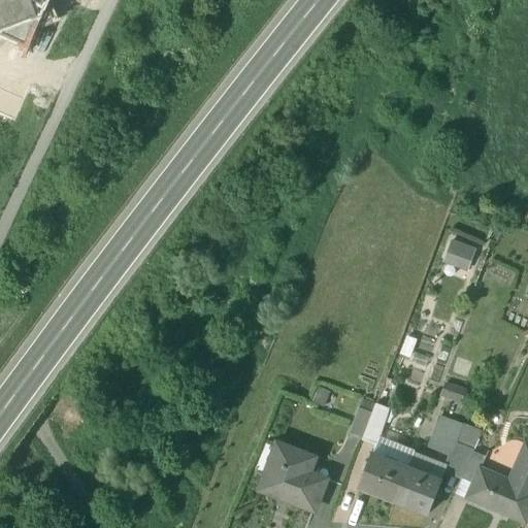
[(36,51),(43,35),(64,28),(57,5),(58,0),(0,0),(0,48),(19,43),(36,51)]
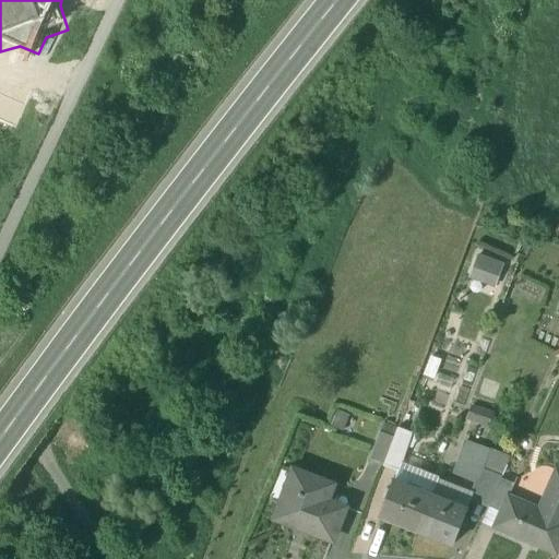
[(475,251),(465,276),(496,288),(504,262),(475,251)]
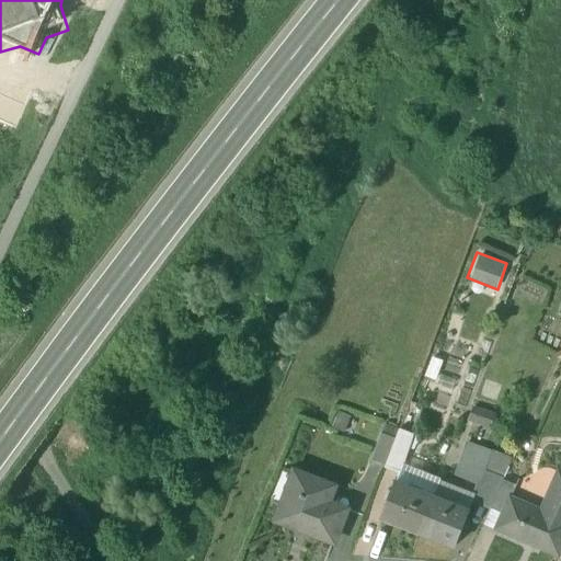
[(433,358),(426,377),(435,380),(442,362),(433,358)]
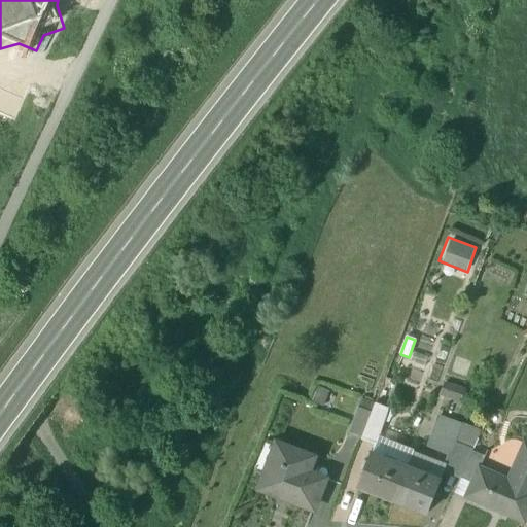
[(428,357),(414,352),(411,362),(424,367),(428,357)]
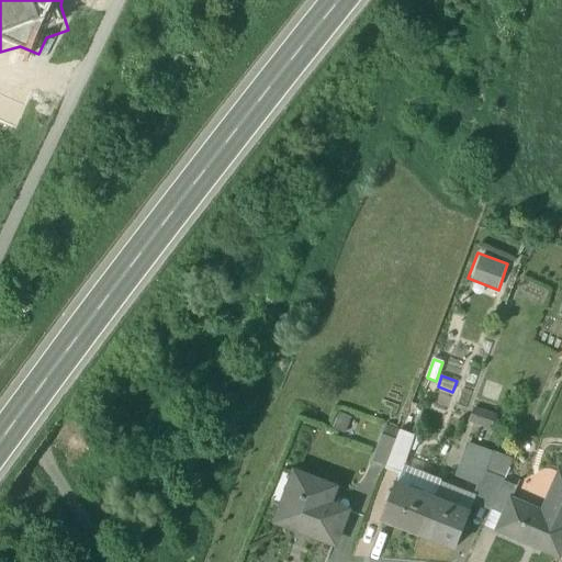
[(424,407),(411,403),(400,430),(414,436),(424,407)]
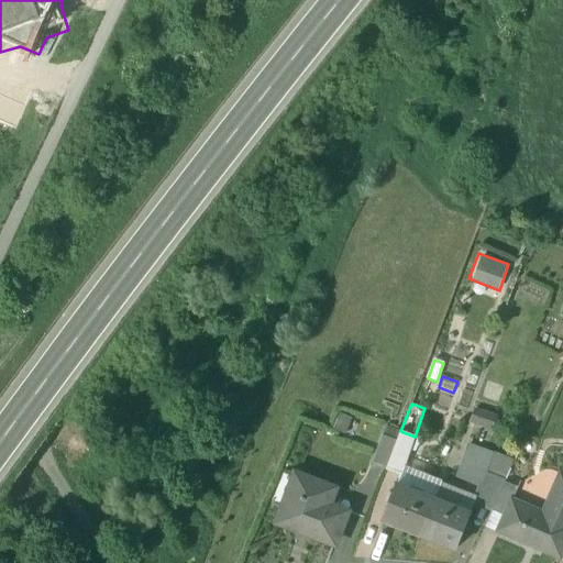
[(496,417),(475,410),(471,422),(492,429),(496,417)]
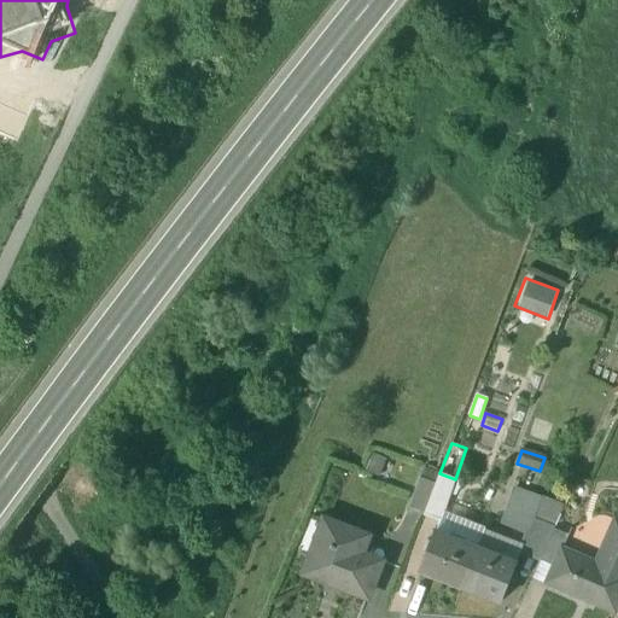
[(436,484),(424,516),(441,523),(455,479),(439,473),(436,484)]
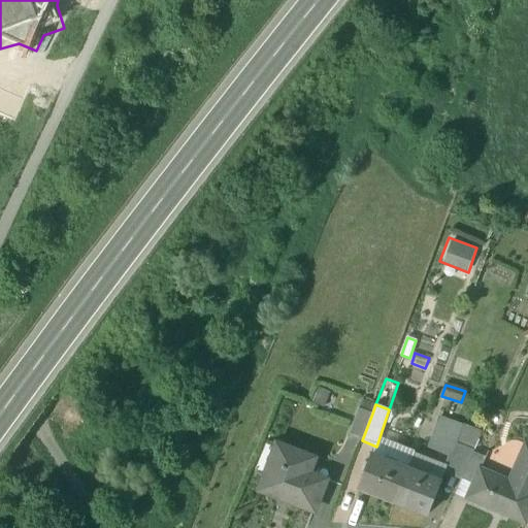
[(358,408),(349,435),(362,440),(372,414),(358,408)]
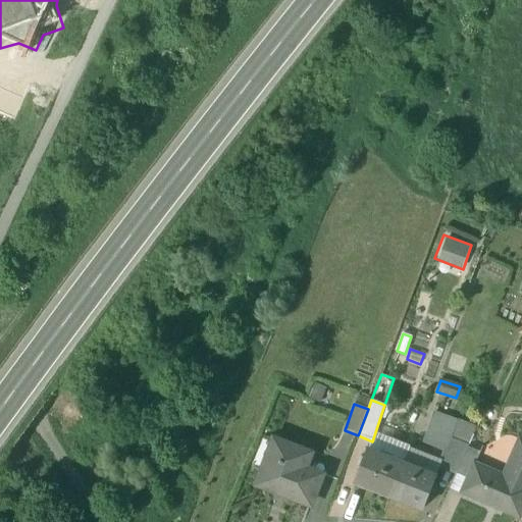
[(457,423),(433,414),(431,421),(454,429),(457,423)]
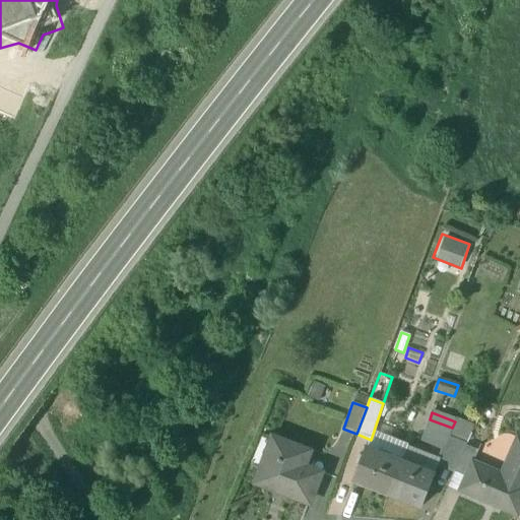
[(452,428),(430,419),(421,441),(443,450),(448,438),(452,428)]
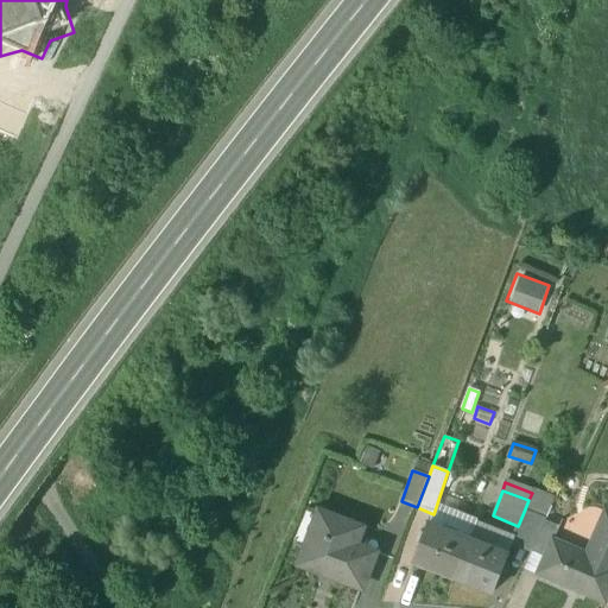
[(552,500),(532,493),(529,500),(524,512),(545,520),(551,507),(550,506),(552,500)]
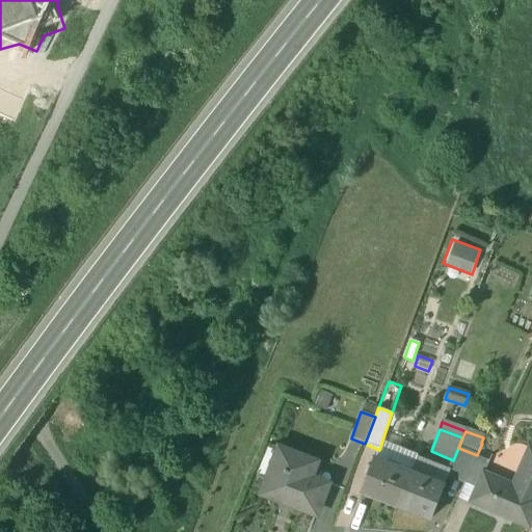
[(477,455),(458,448),(453,460),(447,476),(464,482),(477,455)]
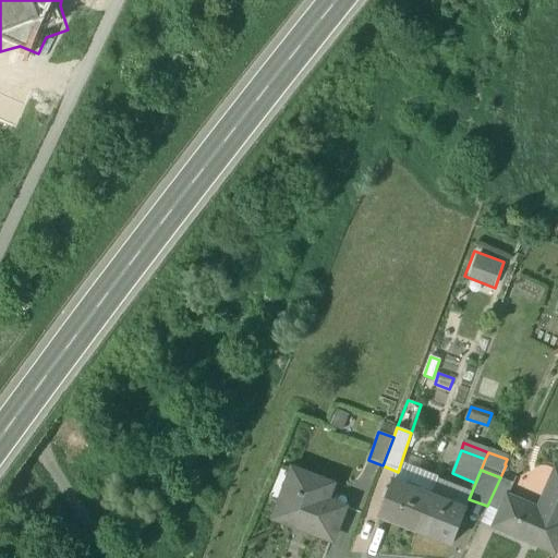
[(509,495),(508,495),(501,512),(494,528),(555,554),(557,546),(557,470),(556,470),(540,508),(509,495)]
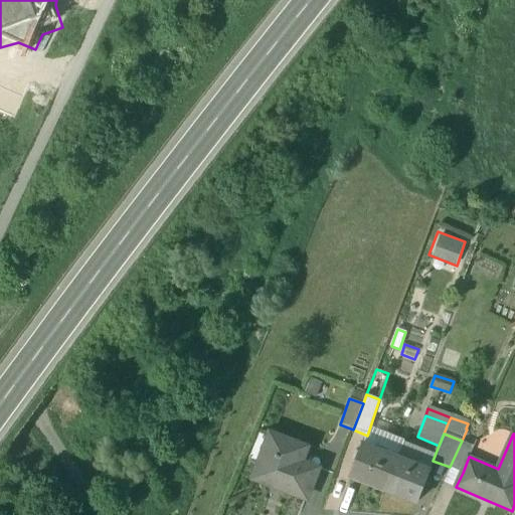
[(271,435),(254,479),(306,499),(317,469),(301,463),(306,448),(271,435)]
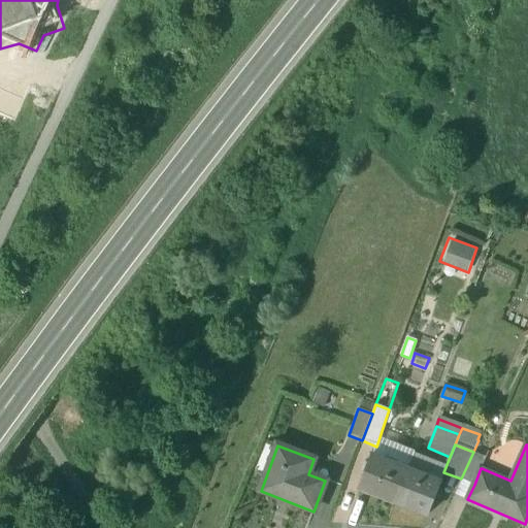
[(473,452),(461,479),(474,485),(481,468),(482,468),(486,458),(473,452)]
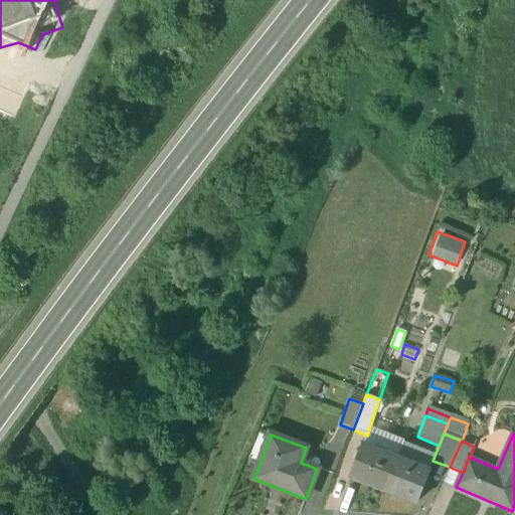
[(363,443),(350,477),(384,491),(397,457),(363,443)]
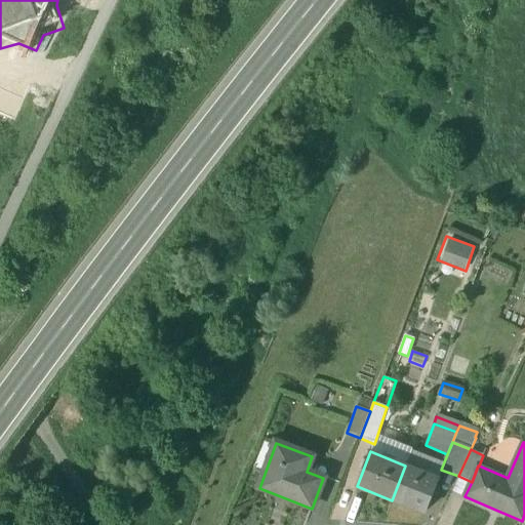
[(438,479),(405,466),(392,500),(425,514),(438,479)]
